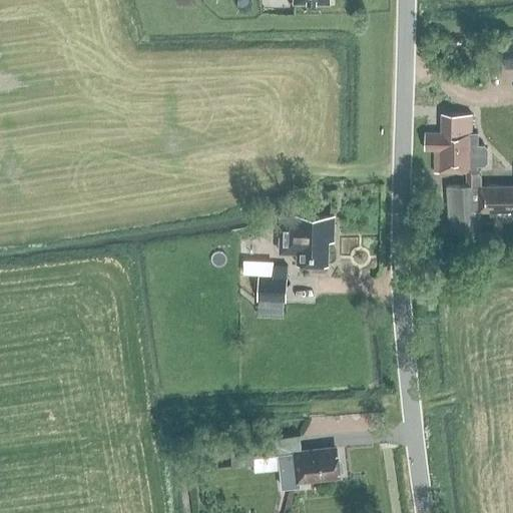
[(512,67),(512,39),(498,41),(501,69),(512,67)]
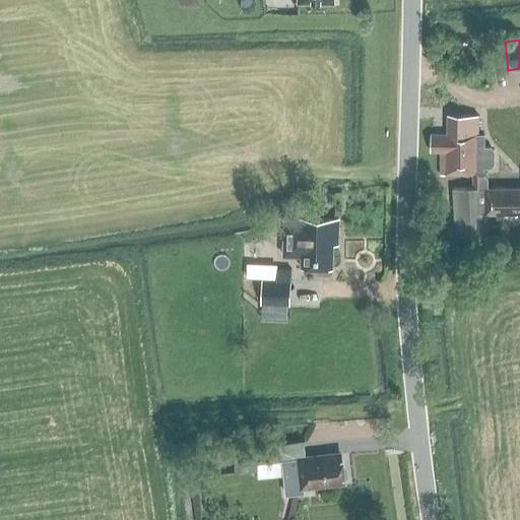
[(477,117),(448,116),(447,136),(431,135),(430,152),(440,152),(439,176),(472,177),(471,189),(453,190),(454,236),(486,236),(485,213),(519,212),(519,188),(489,189),(489,179),(484,174),(481,174),(481,170),(489,170),(492,167),(492,152),(490,149),(482,148),(483,136),(476,136),(477,117)]
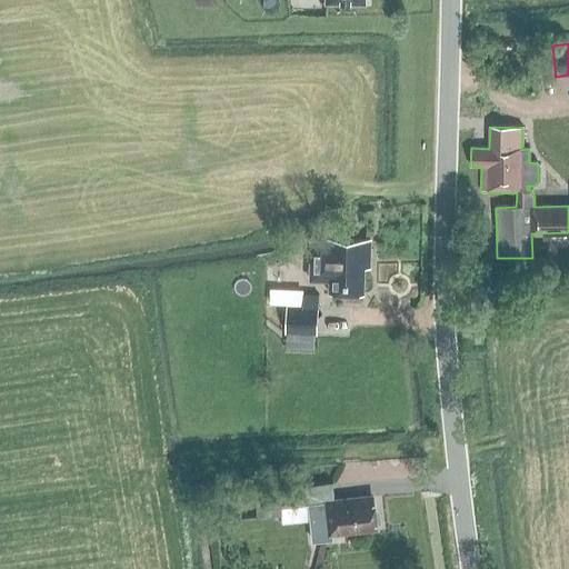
[(369,239),(320,239),(318,290),(330,290),(330,292),(363,293),(363,268),(369,268),(369,239)]
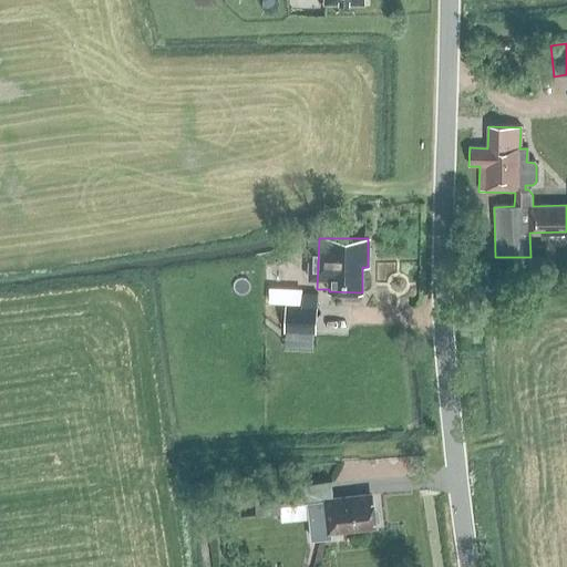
[(268,301),(285,302),(284,332),(315,333),(317,295),(301,294),(301,288),(269,287),(268,301)]
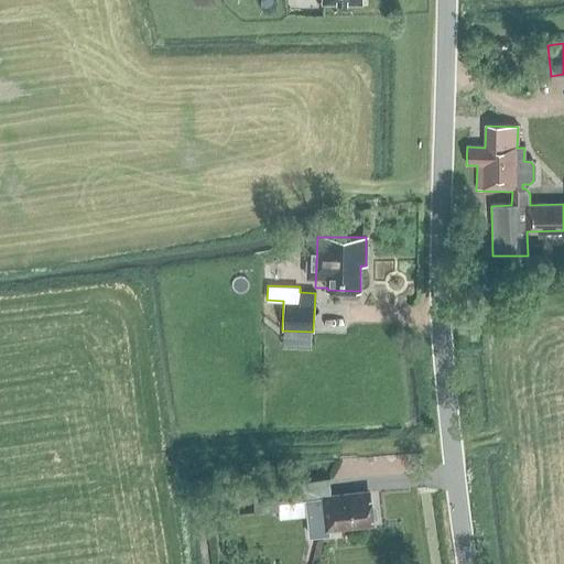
[(299,501),(297,487),(275,489),(260,491),(263,512),(278,510),(277,503),(299,501)]
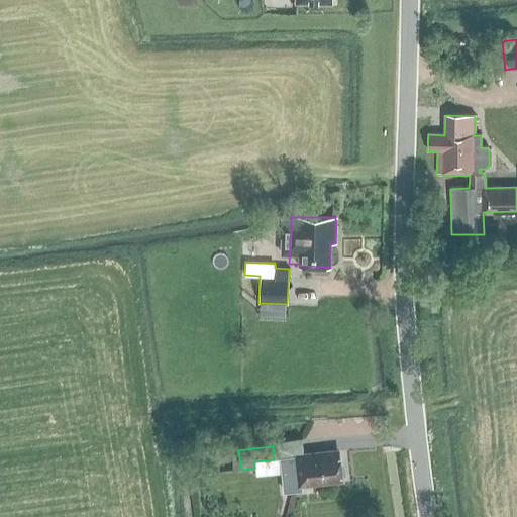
[(318,455),(318,453),(292,456),(292,457),(278,459),(282,493),(299,491),(298,486),(340,480),(338,462),(335,462),(334,453),(318,455)]
